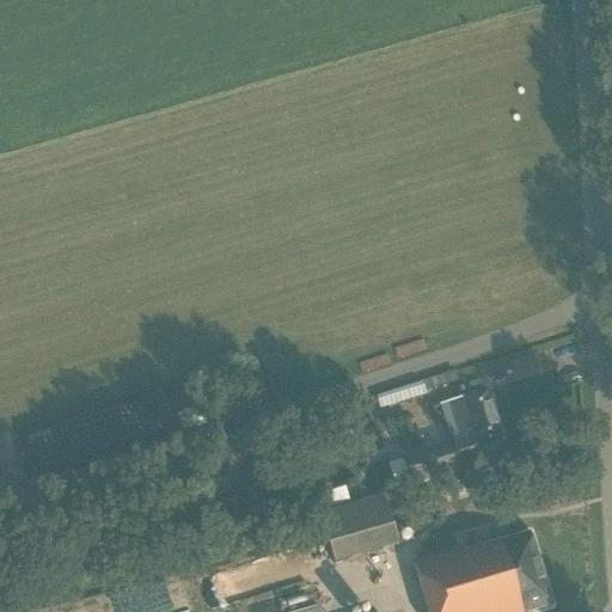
[(422,395),(418,384),(379,396),(381,407),(422,395)]
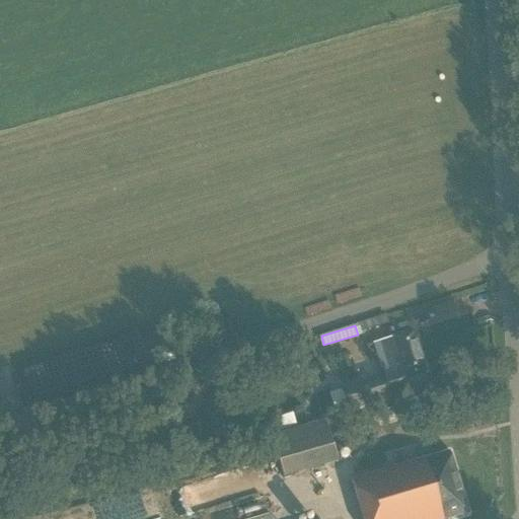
[(404,382),(427,376),(415,332),(383,342),(392,373),(400,370),(404,382)]
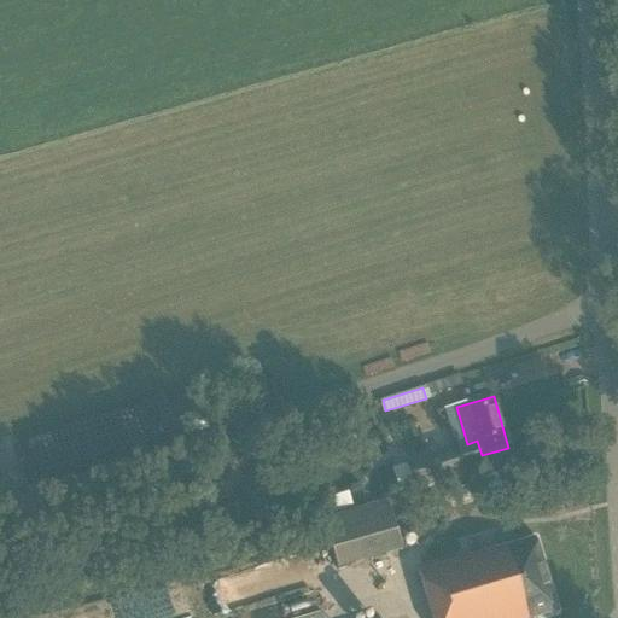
[(465,476),(456,448),(406,464),(414,491),(465,476)]
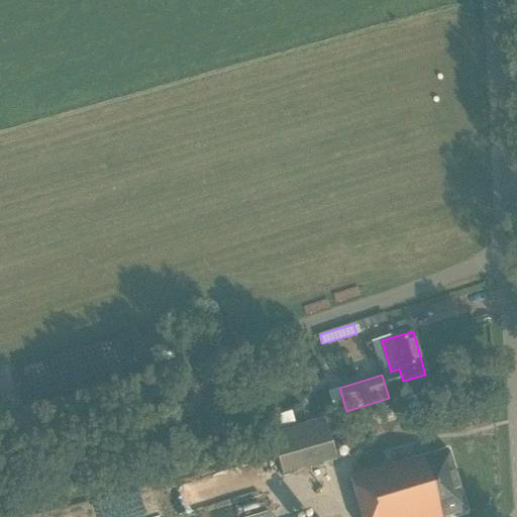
[(335,461),(323,420),(270,435),(282,477),(335,461)]
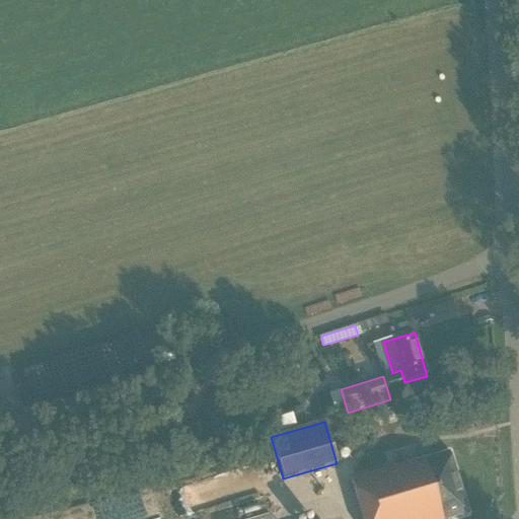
[(454,518),(468,515),(450,453),(357,480),(362,498),(357,500),(362,518),(454,518)]
